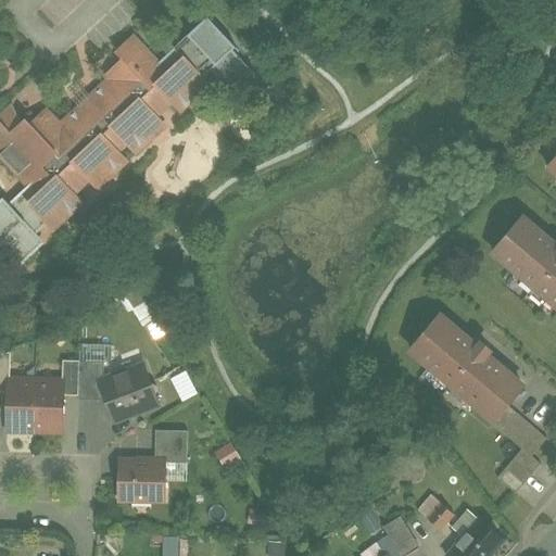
[(0,160),(32,194),(24,201),(50,229),(204,86),(197,78),(211,64),(234,88),(250,73),(228,50),(234,46),(206,16),(159,60),(135,34),(90,75),(96,81),(55,118),(43,106),(29,119),(24,115),(8,130),(0,122),(0,160)]
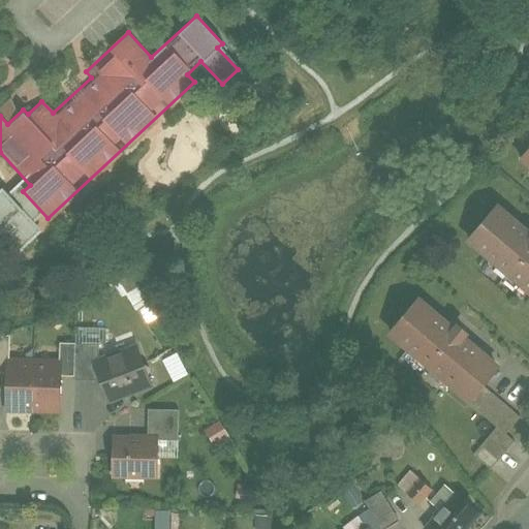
[(528,142),(518,156),(528,165),(528,142)]
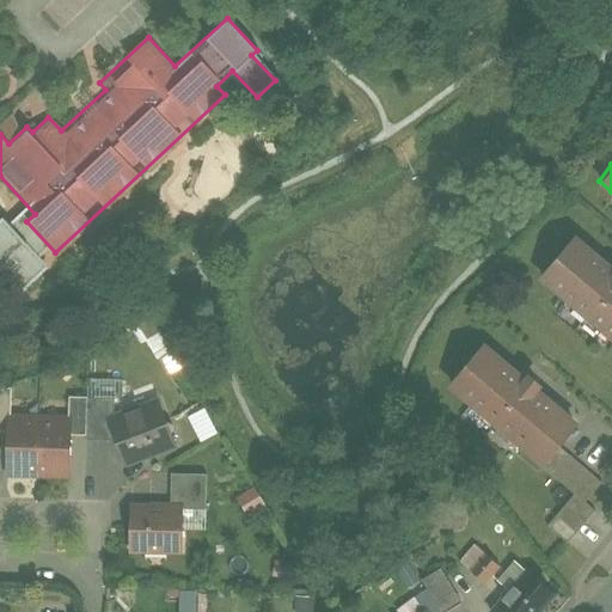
[(611,263),(573,232),(537,275),(611,336),(611,263)]
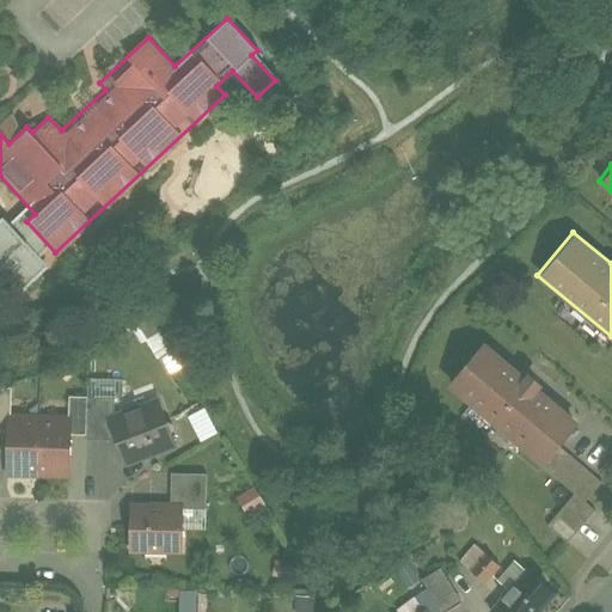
[(484,338),(446,383),(540,464),(557,445),(579,420),(538,385),(543,380),(527,367),(524,372),(484,338)]
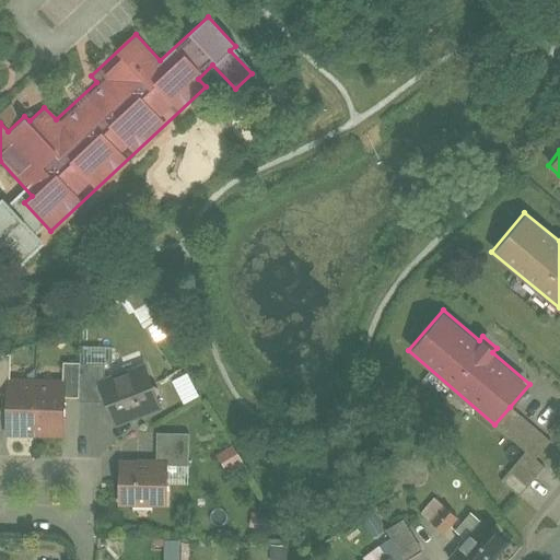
[(63,380),(62,396),(78,396),(79,360),(60,360),(60,380),(63,380)]
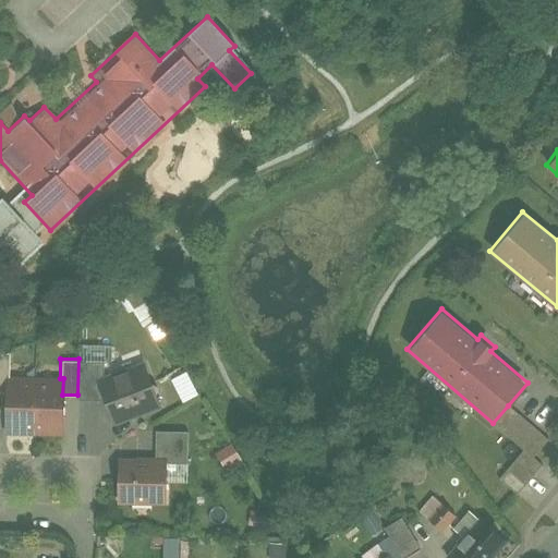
[(104,360),(79,359),(77,395),(77,399),(102,400),(102,396),(96,378),(102,376),(104,360)]
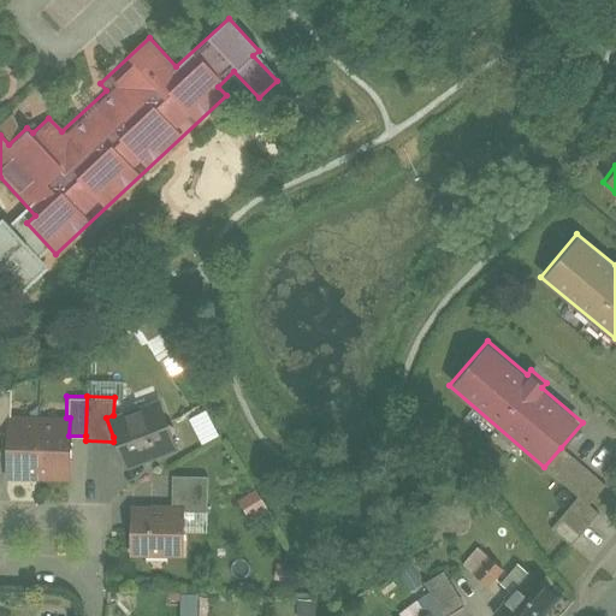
[(113,415),(106,418),(113,437),(124,467),(177,448),(159,398),(113,415)]
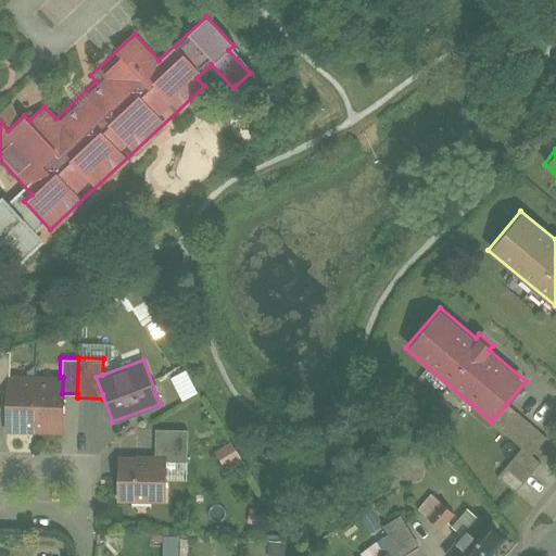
[(7,391),(5,428),(61,430),(62,393),(63,377),(60,377),(8,375),(7,391)]
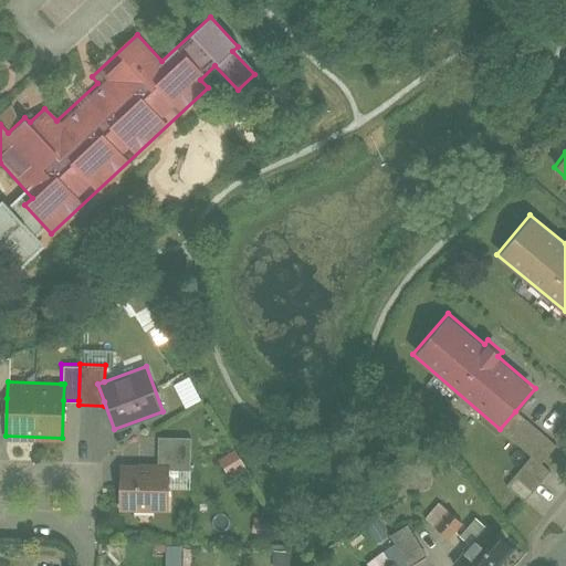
[(555,444),(515,411),(500,429),(500,430),(531,456),(540,463),(555,444)]
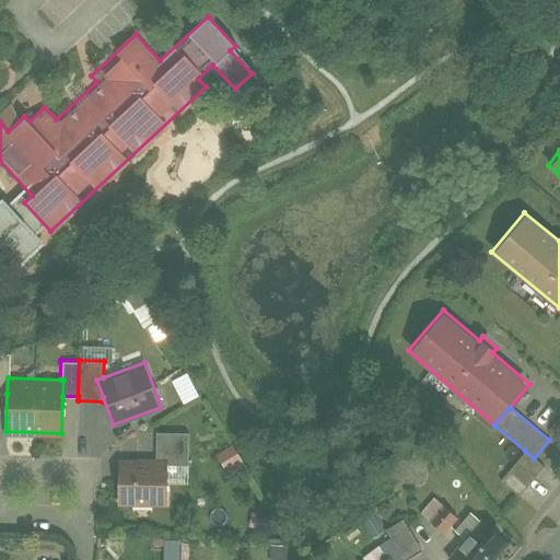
[(153,432),(153,459),(165,459),(165,464),(186,464),(186,432),(153,432)]
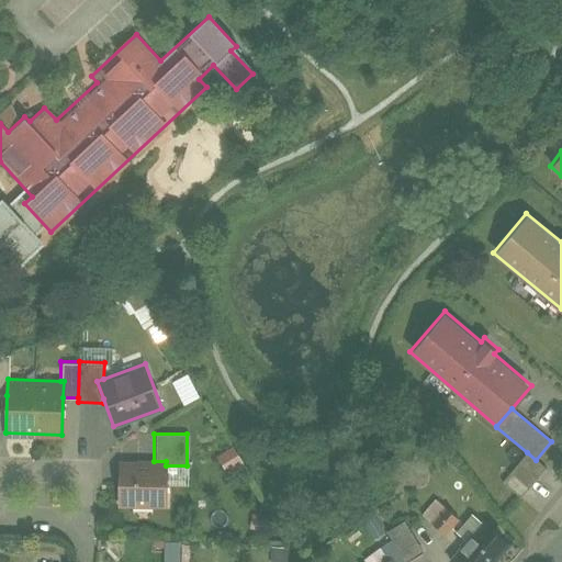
[(536,460),(527,452),(502,481),(520,498),(547,469),(536,460)]
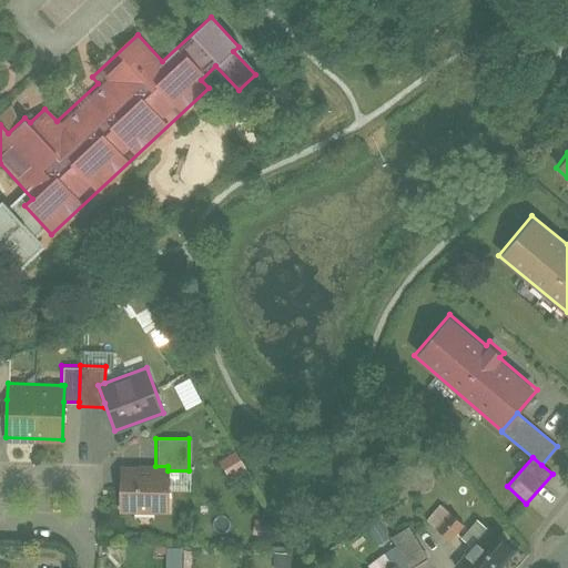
[(121,465),(120,509),(166,510),(168,470),(168,466),(155,466),(121,465)]
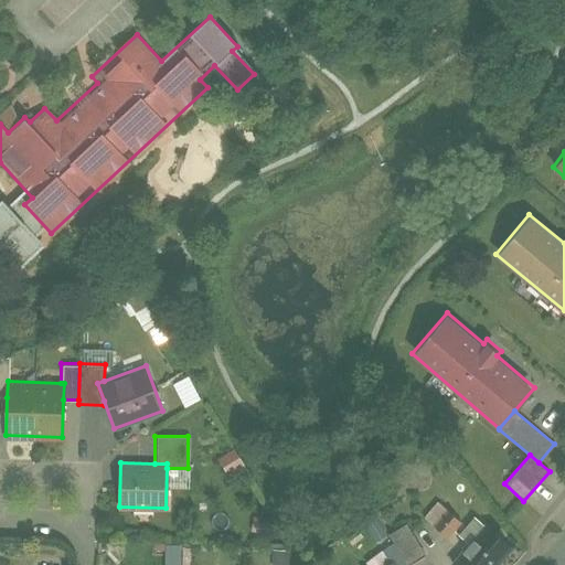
[(438,502),(424,519),(446,539),(460,522),(438,502)]
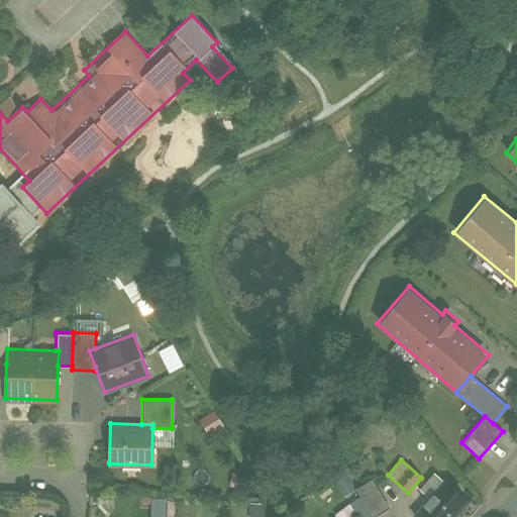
[(452,516),(468,501),(442,478),(411,511),(416,516),(452,516)]
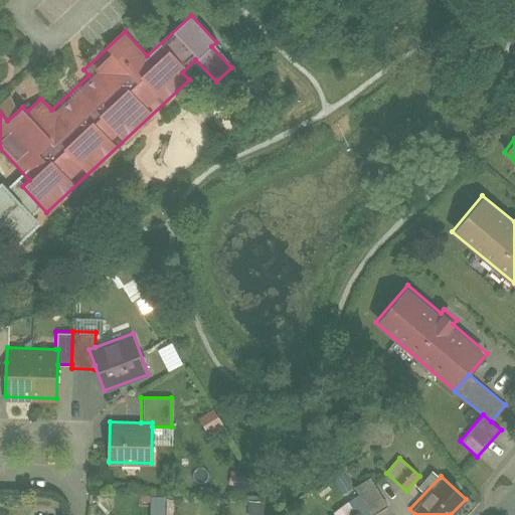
[(370,477),(353,486),(358,494),(370,514),(386,505),(370,477)]
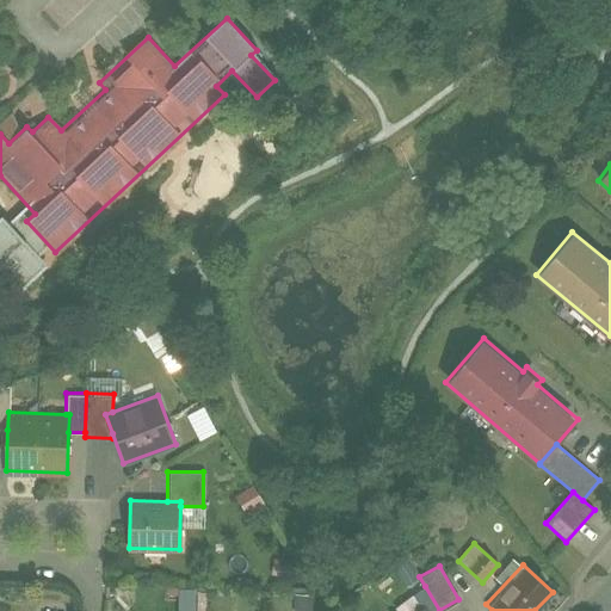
[(414,610),(438,610),(439,610),(425,586),(412,594),(421,608),(414,610)]
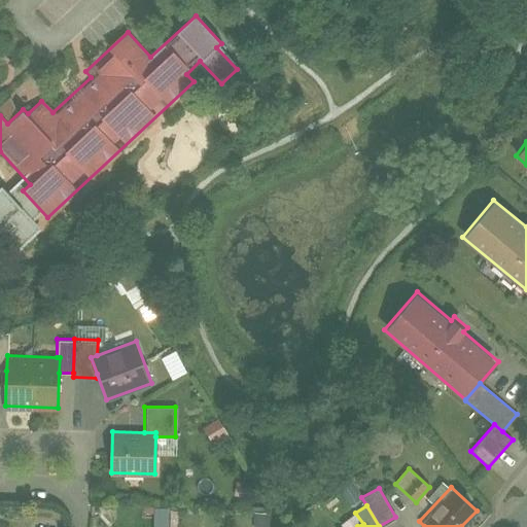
[(164,526),(165,507),(150,507),(149,526),(164,526)]
